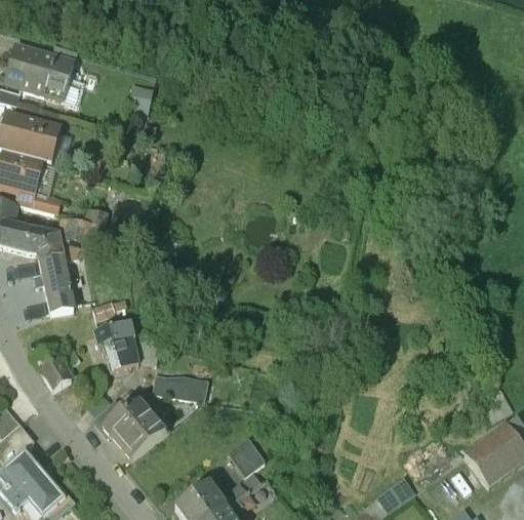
[(53,56),(29,49),(29,50),(12,46),(3,78),(21,83),(18,88),(42,94),(44,87),(64,93),(72,64),(52,57),(53,56)]
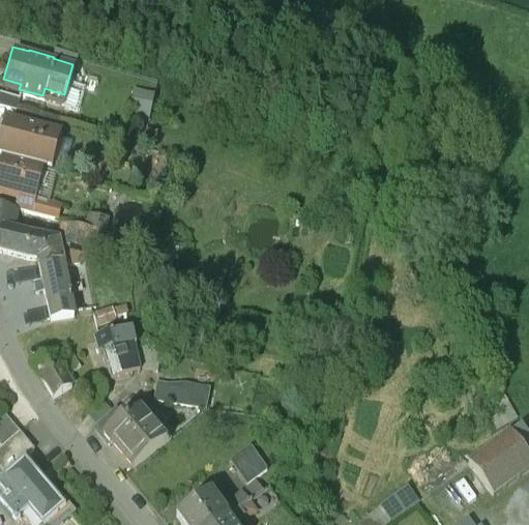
[(157,113),(164,87),(142,82),(136,108),(157,113)]
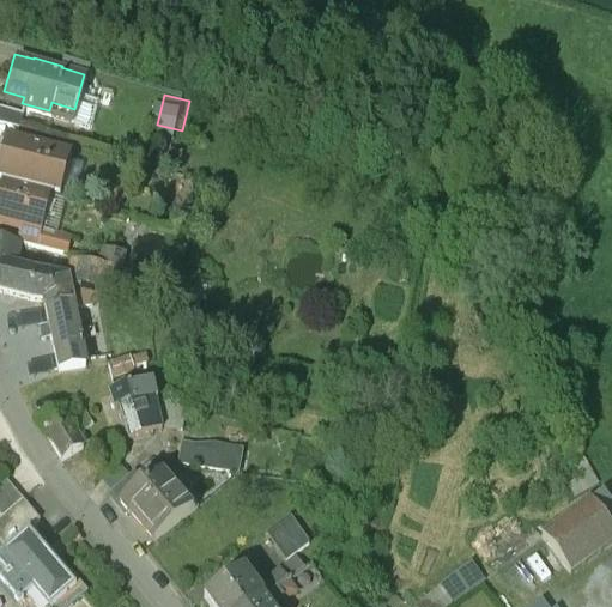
[(22,110),(0,103),(0,119),(18,125),(22,110)]
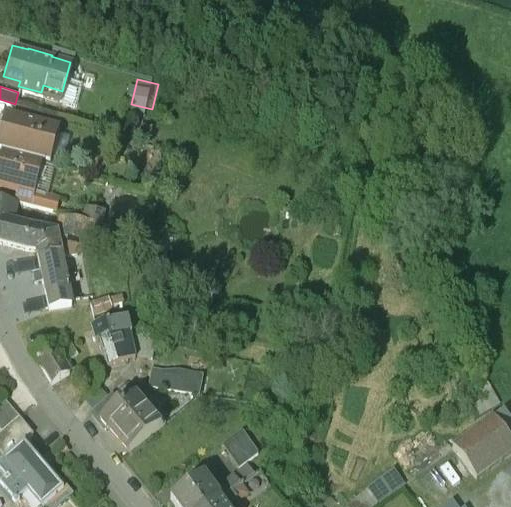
[(58,127),(6,114),(0,135),(0,147),(4,149),(42,158),(50,160),(58,127)]
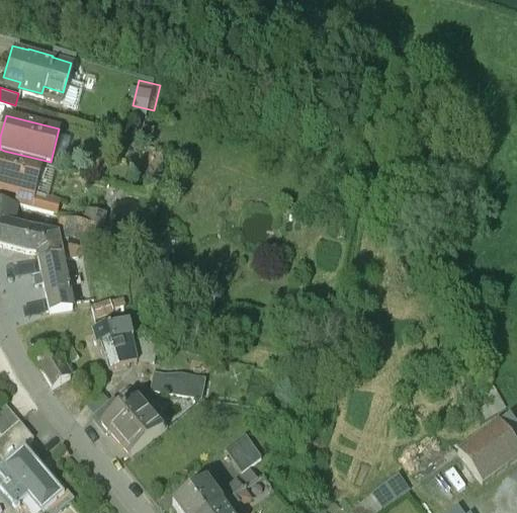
[(42,160),(4,151),(0,170),(0,184),(21,190),(28,192),(28,191),(32,178),(37,179),(42,160)]
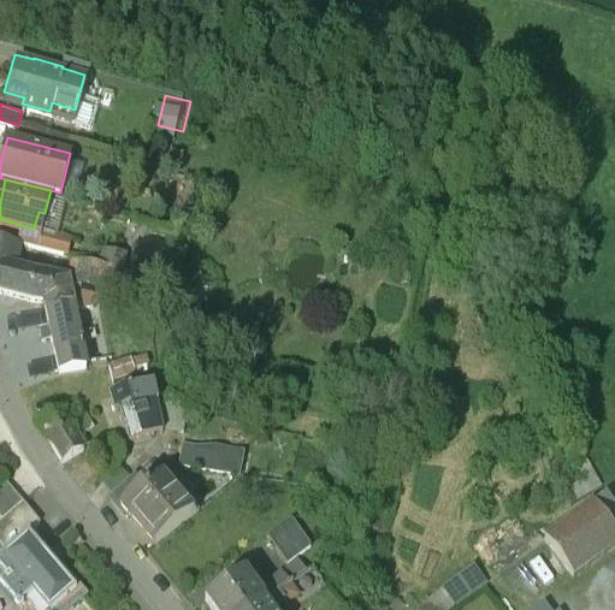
[(69,237),(34,227),(34,229),(25,226),(23,241),(65,252),(69,237)]
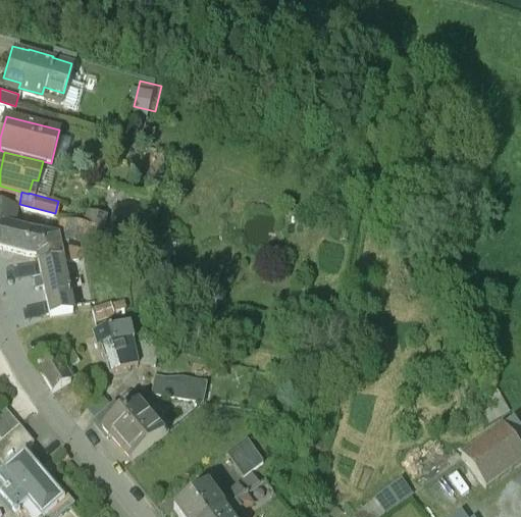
[(58,235),(30,229),(0,220),(0,244),(29,253),(38,254),(40,259),(62,255),(58,235)]
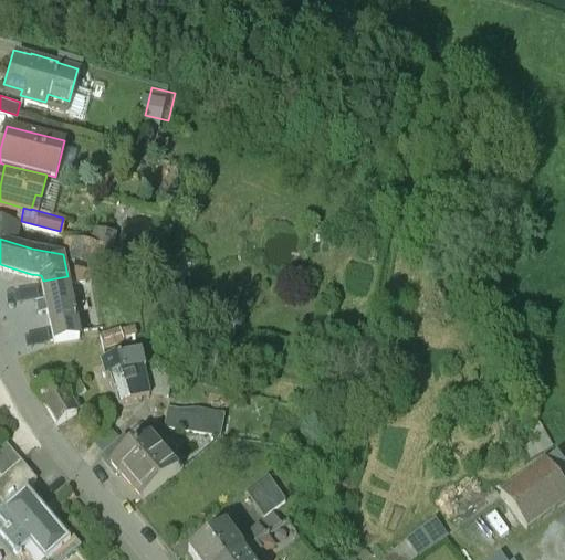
[(67,276),(43,281),(55,338),(80,334),(67,276)]
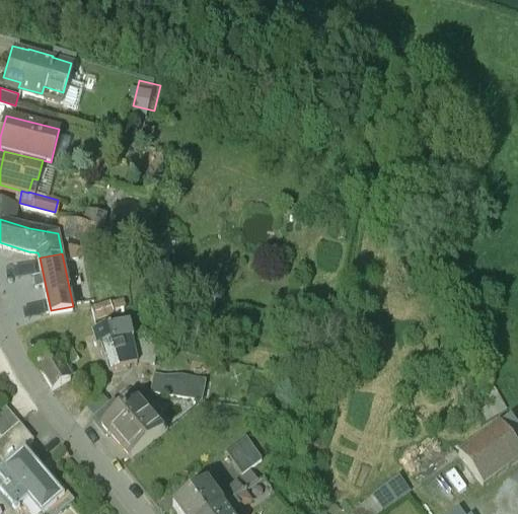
[(144,275),(132,274),(130,287),(143,288),(144,275)]
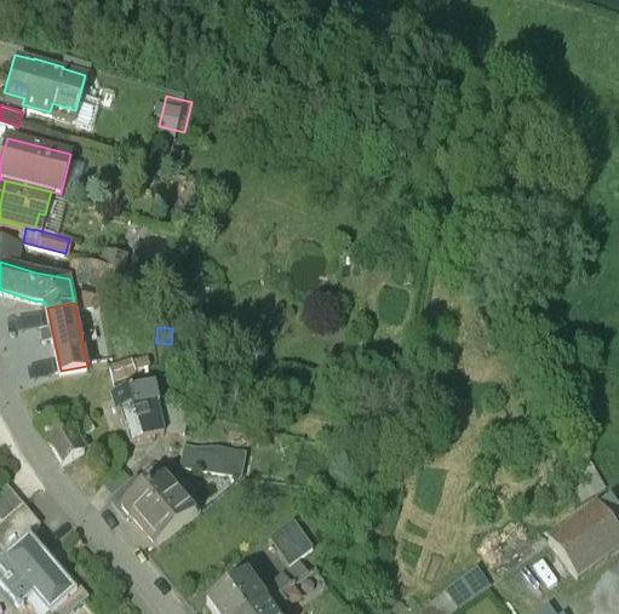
[(148,356),(133,360),(136,366),(147,363),(150,363),(148,356)]
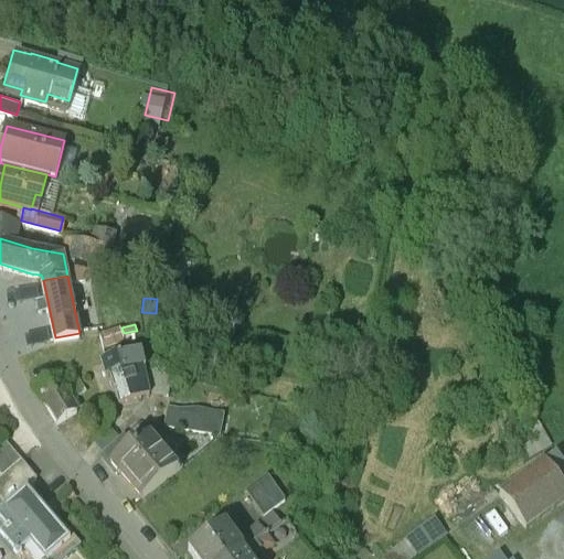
[(120,325),(100,331),(104,345),(125,339),(124,333),(121,328),(120,325)]
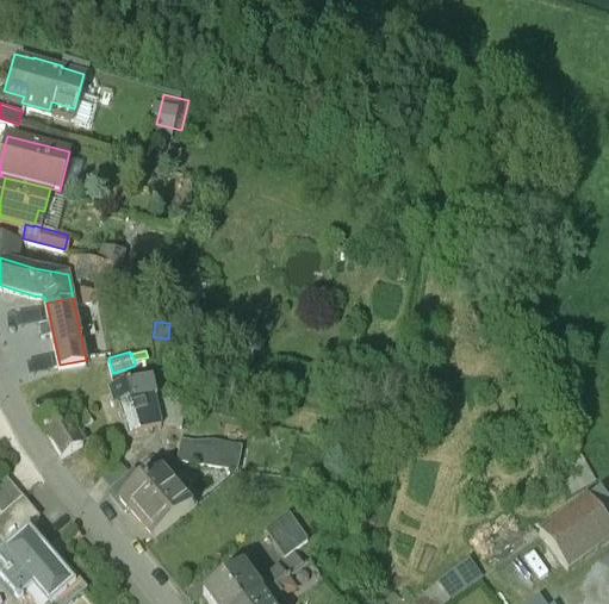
[(135,366),(112,373),(117,386),(138,380),(150,378),(144,357),(134,360),(135,366)]
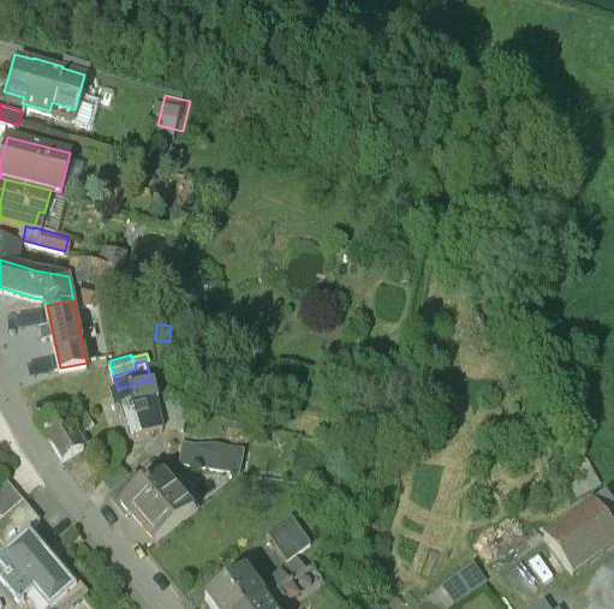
[(151,381),(139,383),(145,399),(155,396),(151,381)]
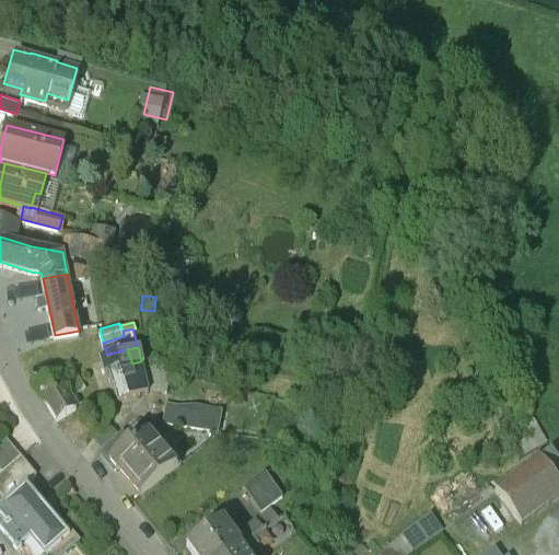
[(107,355),(99,358),(100,363),(105,362),(106,370),(109,369),(113,381),(108,382),(111,389),(115,388),(118,396),(139,390),(136,376),(132,363),(127,349),(107,355)]
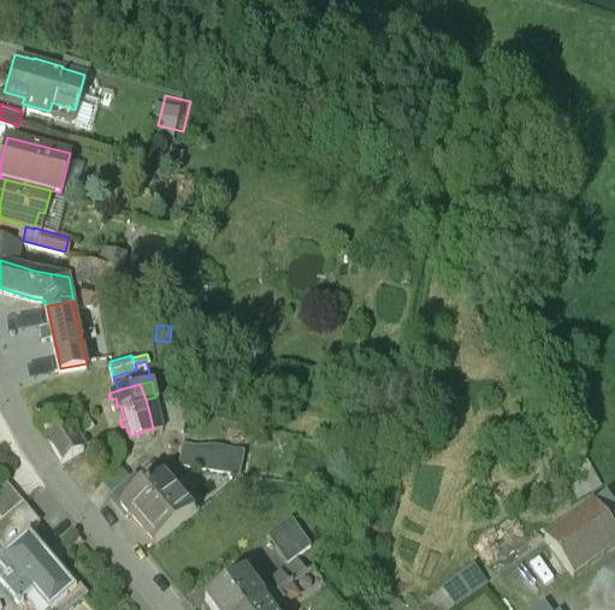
[(188,403),(165,398),(164,408),(185,414),(188,403)]
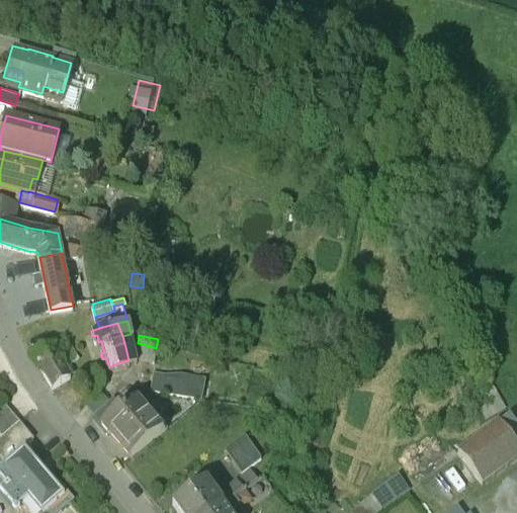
[(53,343),(33,352),(54,386),(72,374),(53,343)]
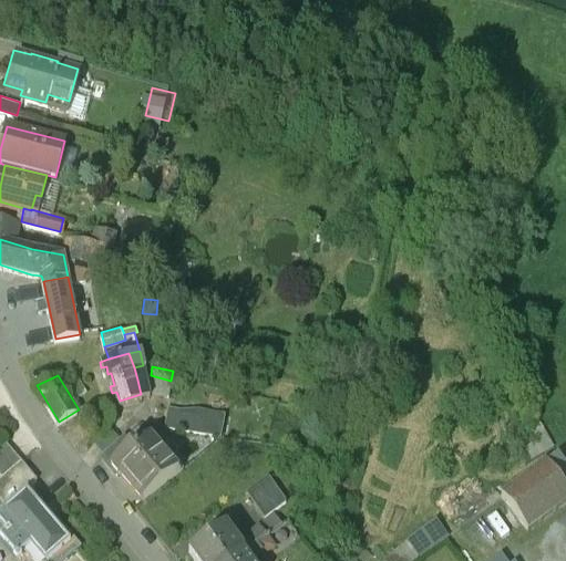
[(171,398),(167,426),(227,433),(229,405),(171,398)]
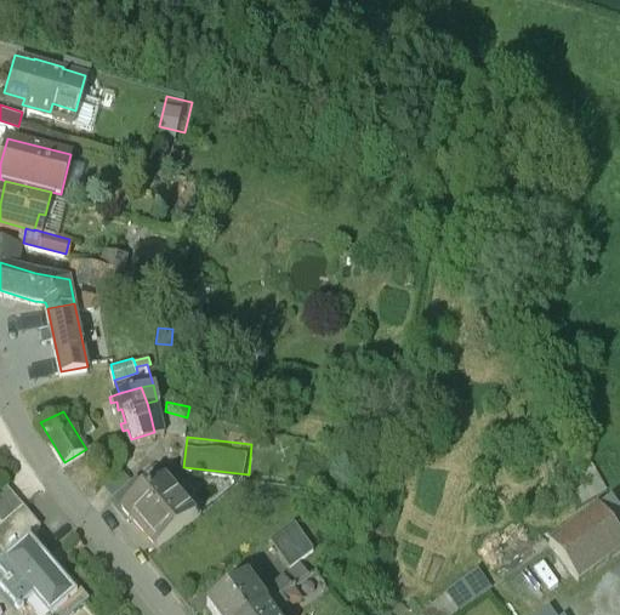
[(134,455),(125,440),(119,444),(126,460),(134,455)]
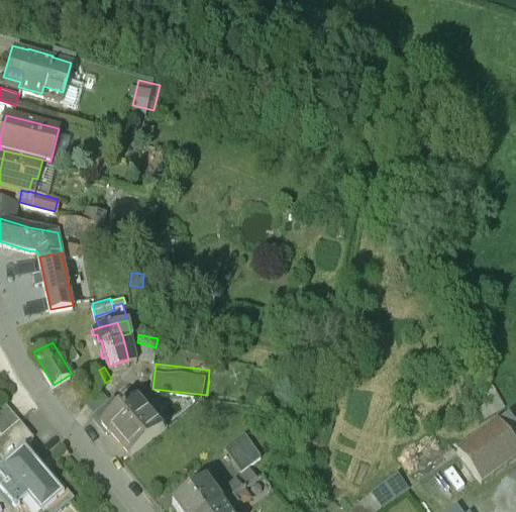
[(111,396),(94,413),(102,422),(120,407),(111,396)]
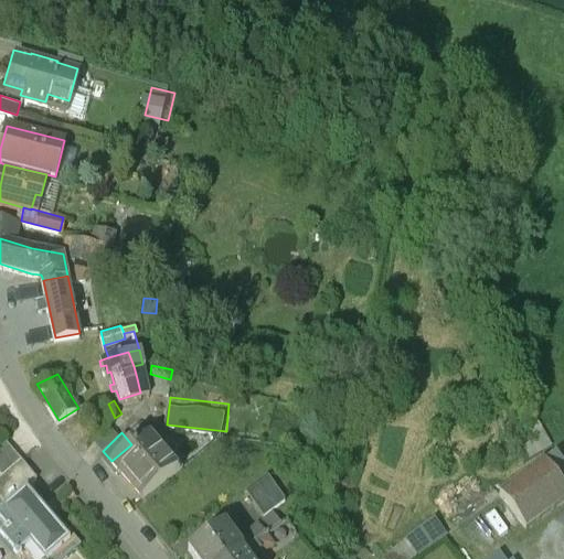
[(134,447),(131,444),(112,461),(118,470),(119,469),(144,496),(174,470),(160,451),(161,450),(148,434),(134,447)]
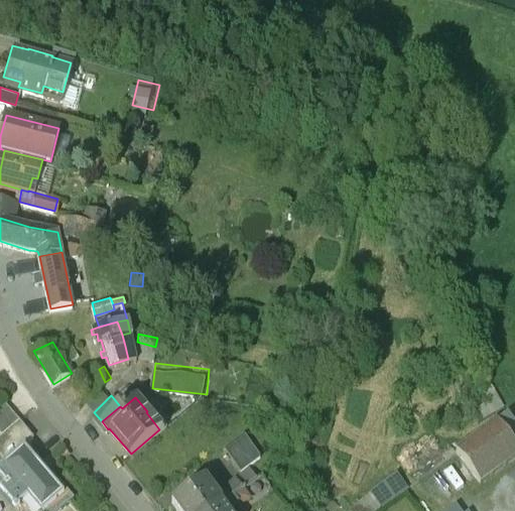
[(5,401),(0,405),(0,430),(2,433),(20,417),(5,401)]
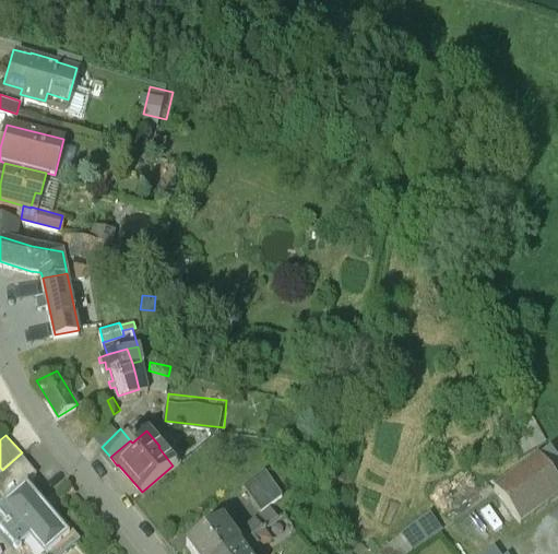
[(37,471),(22,452),(2,470),(0,471),(0,472),(13,488),(24,479),(25,481),(37,471)]
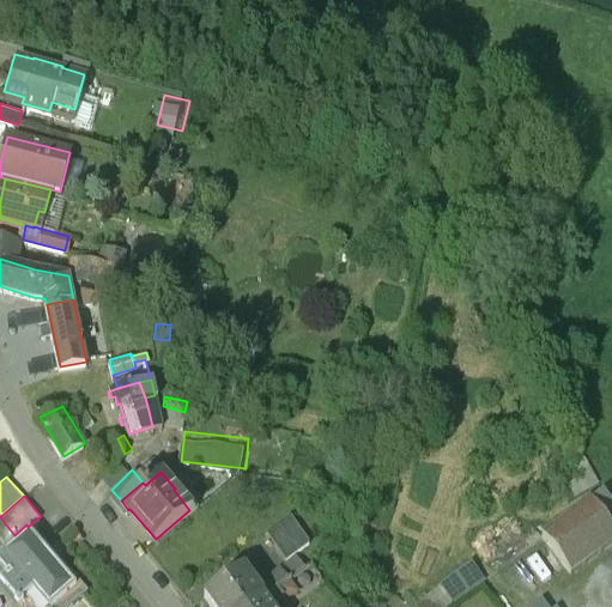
[(611,527),(588,499),(543,534),(573,574),(611,542),(611,527)]
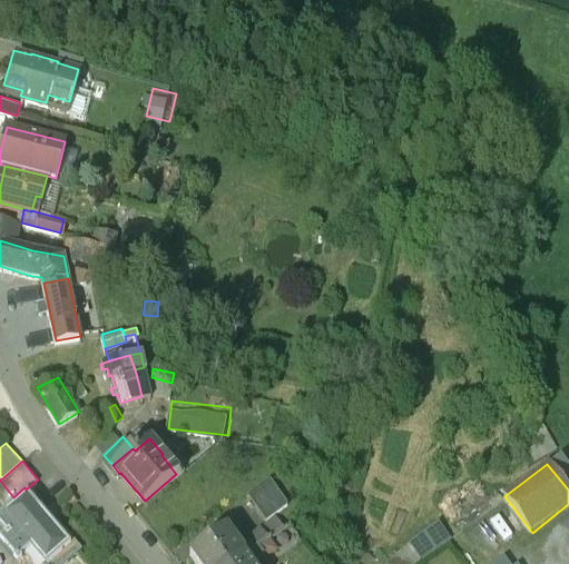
[(271,477),(249,492),(266,516),(287,502),(271,477)]
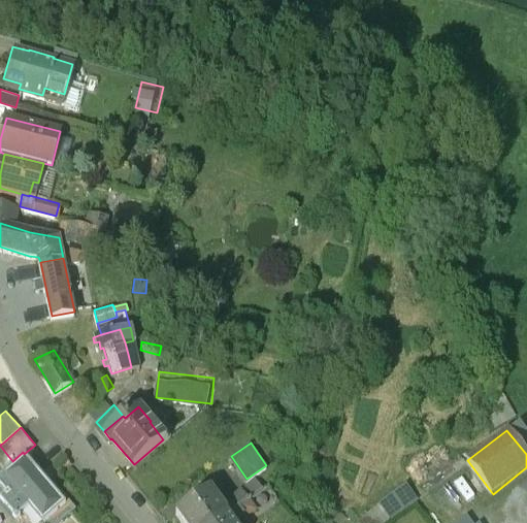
[(12,461),(0,471),(0,488),(5,494),(0,497),(0,499),(20,522),(55,522),(71,510),(54,488),(54,487),(55,484),(55,482),(54,481),(52,479),(50,479),(47,479),(45,480),(24,454),(23,452),(12,461)]
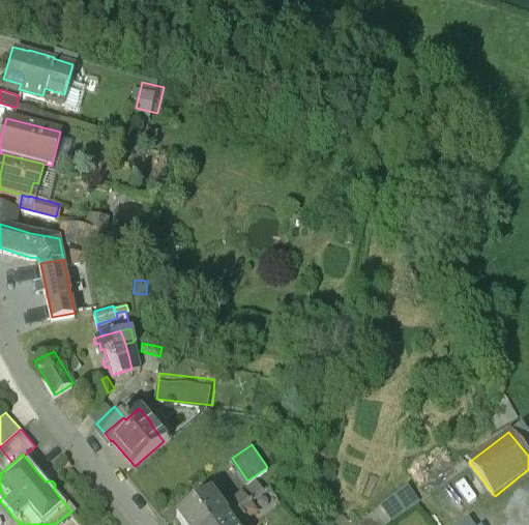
[(257,479),(221,505),(228,515),(239,506),(264,489),(257,479)]
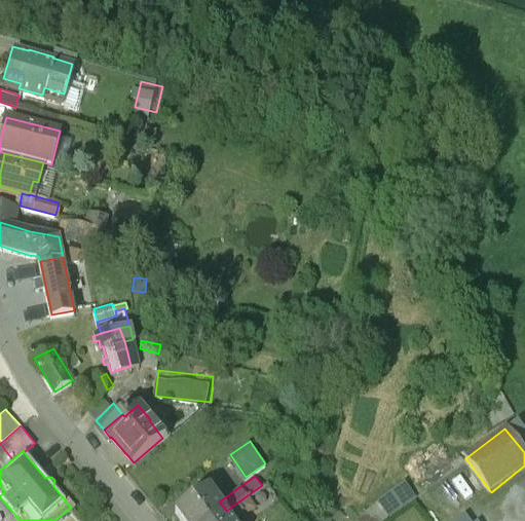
[(359,511),(365,520),(374,520),(419,493),(410,478),(359,511)]
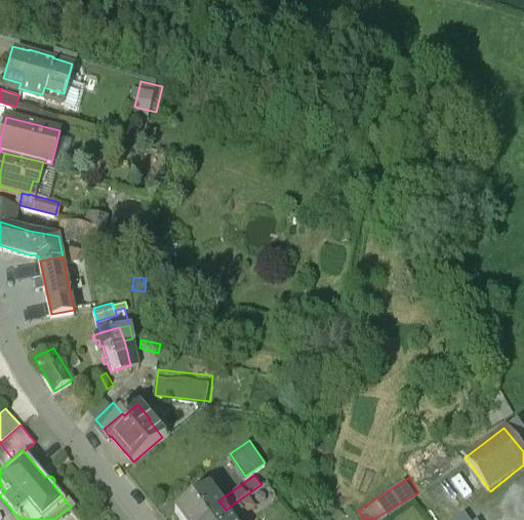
[(207,485),(175,509),(184,519),(212,519),(226,510),(218,501),(207,485)]
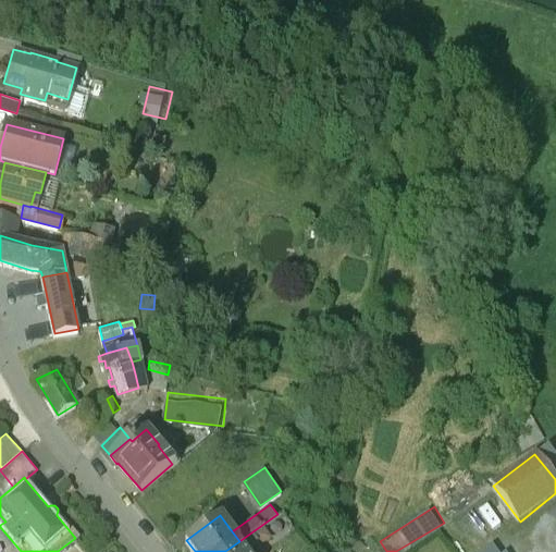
[(239,541),(225,551),(247,551),(245,549),(257,540),(251,532),(239,541)]
